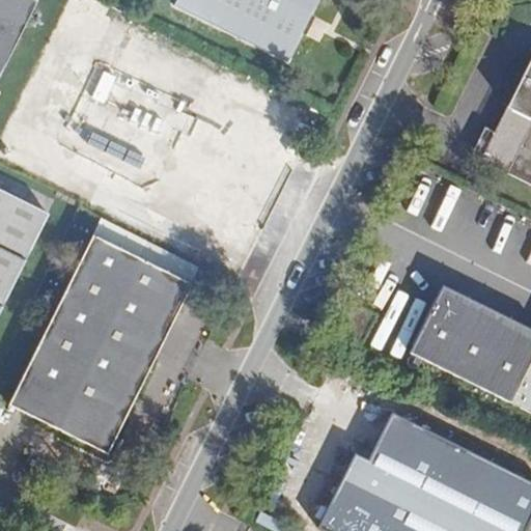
[(0,0),(0,78),(39,2),(34,0),(0,0)]
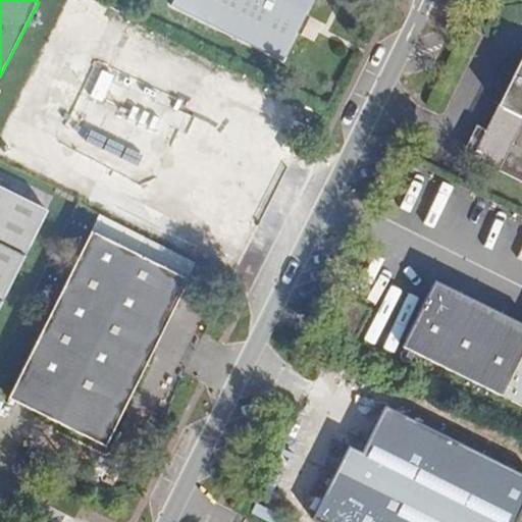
[(313,0),(176,0),(172,9),(282,64),(313,0)]
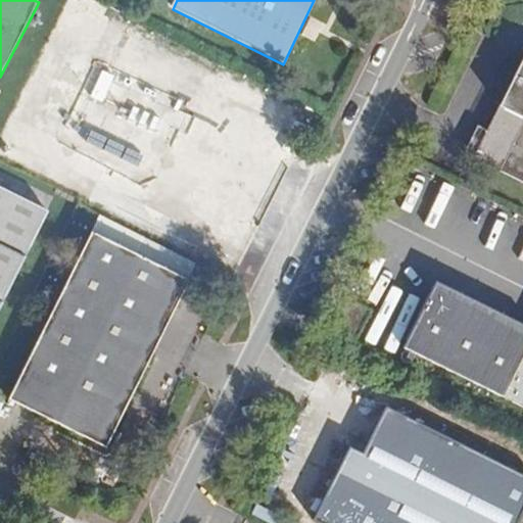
[(522,58),(489,129),(475,156),(522,179),(522,58)]
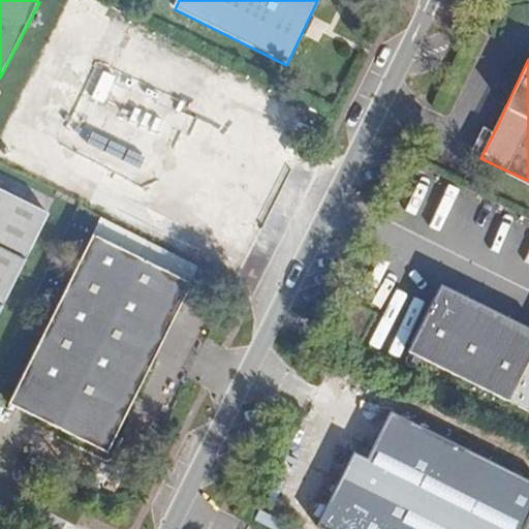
[(470,153),(480,158),(495,130),(485,125),(470,153)]
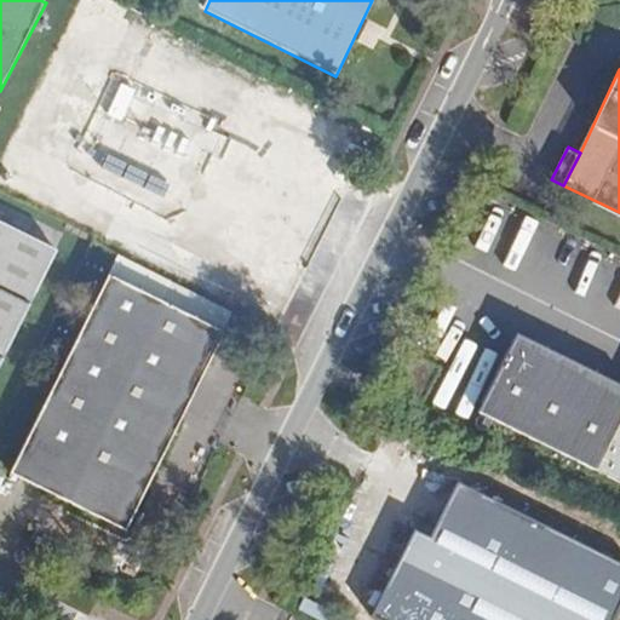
[(0,365),(58,248),(0,219),(0,365)]
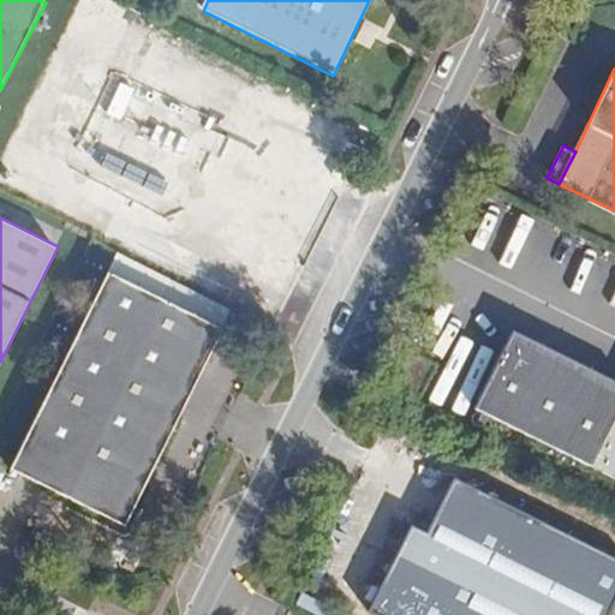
[(222,329),(107,273),(11,469),(126,525),(222,329)]
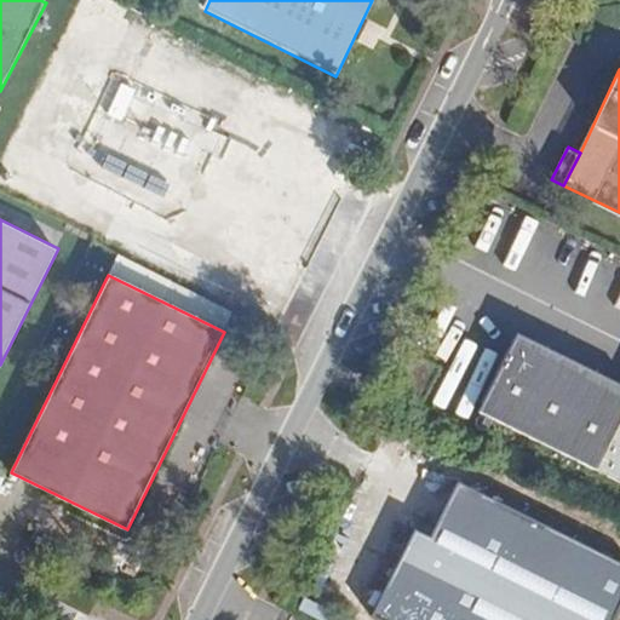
[(619,383),(518,333),(480,412),(619,481),(619,383)]
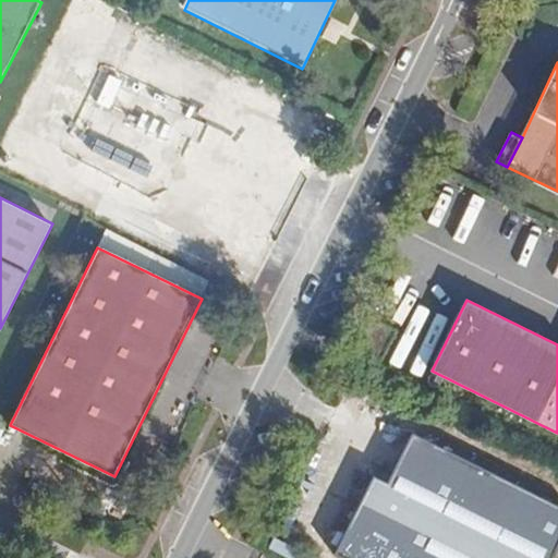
[(550,557),(557,544),(557,506),(412,434),(388,483),(373,476),(339,545),(353,552),(350,557),(550,557)]
